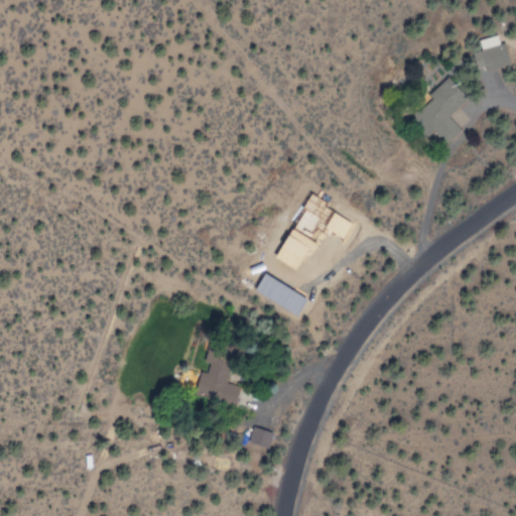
[(507,63),(499,34),(478,40),(480,50),(470,52),(475,72),(507,63)]
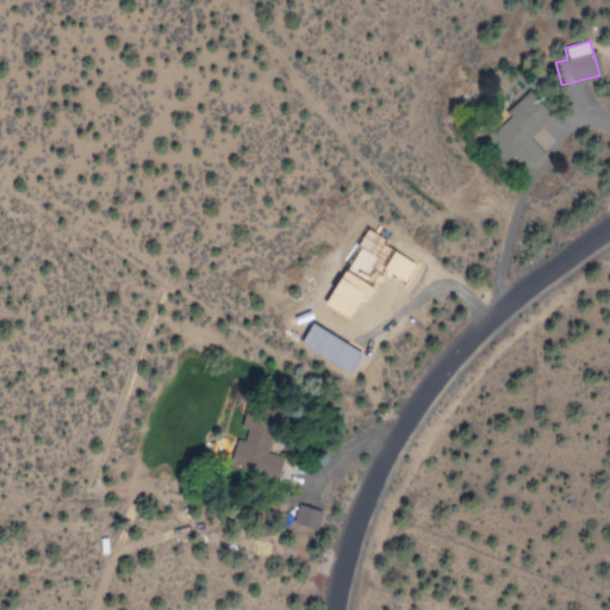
[(349,316),(368,280),(346,268),(334,292),(342,296),(335,309),(349,316)]
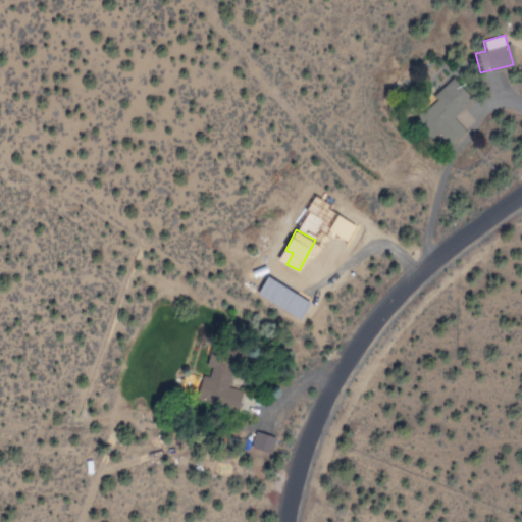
[(258,294),(300,319),(311,303),(268,276),(258,294)]
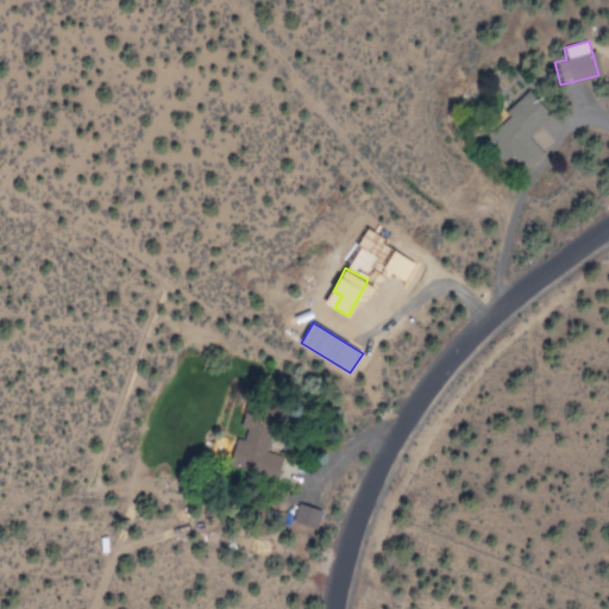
[(268,438),(237,431),(228,466),(275,478),(280,456),(264,451),(268,438)]
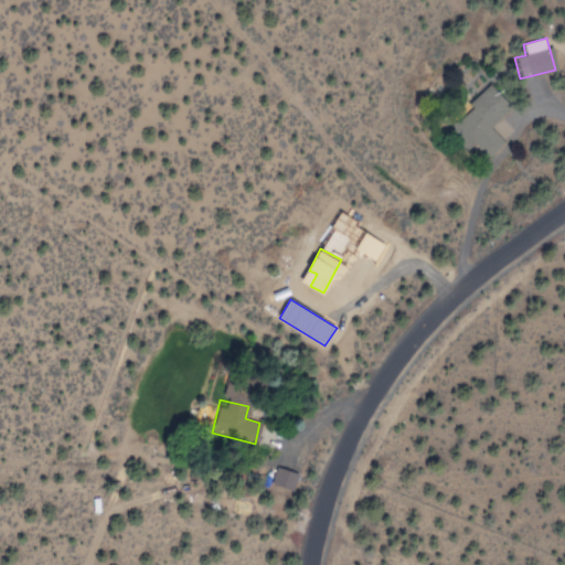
[(295,472),(275,467),(269,484),(290,490),(295,472)]
